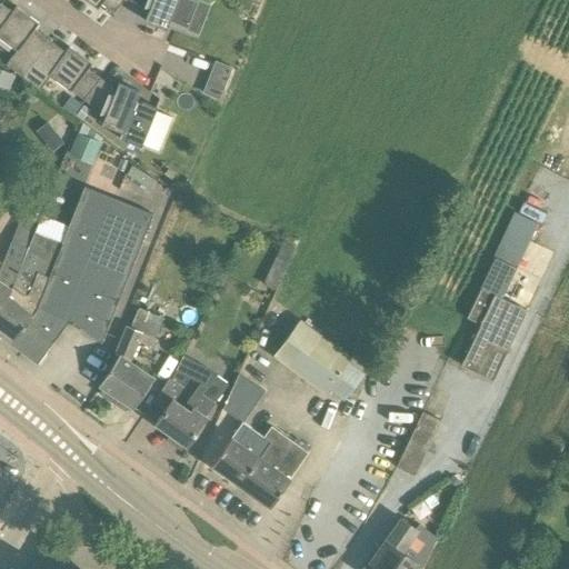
[(85,0),(98,10),(102,6),(115,15),(125,0),(85,0)]
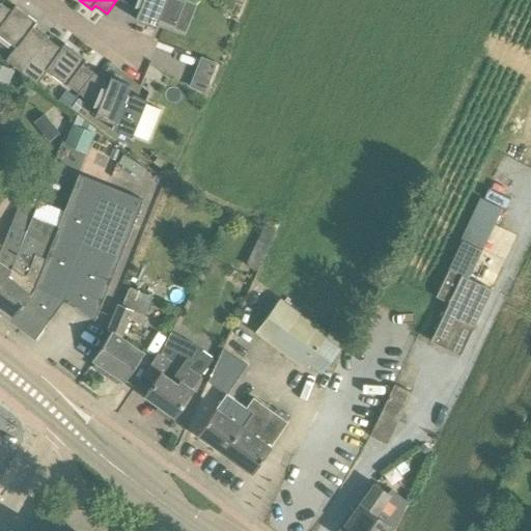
[(117,0),(135,7),(137,8),(137,7),(141,8),(136,21),(157,28),(159,21),(176,27),(186,2),(179,0),(117,0)]
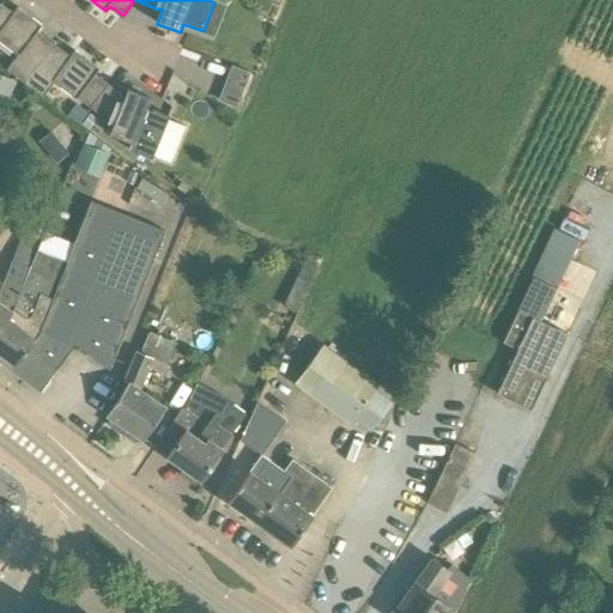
[(7,71),(25,84),(55,44),(54,44),(52,47),(36,36),(43,26),(18,8),(14,14),(1,5),(0,6),(0,42),(18,56),(7,71)]
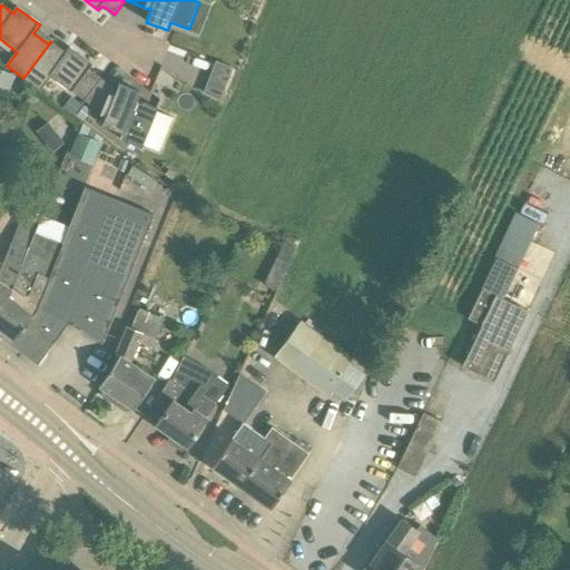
[(51,41),(23,78),(40,91),(51,77),(72,94),(74,92),(85,100),(100,78),(89,70),(94,65),(70,48),(65,56),(49,45),(51,42),(51,41)]
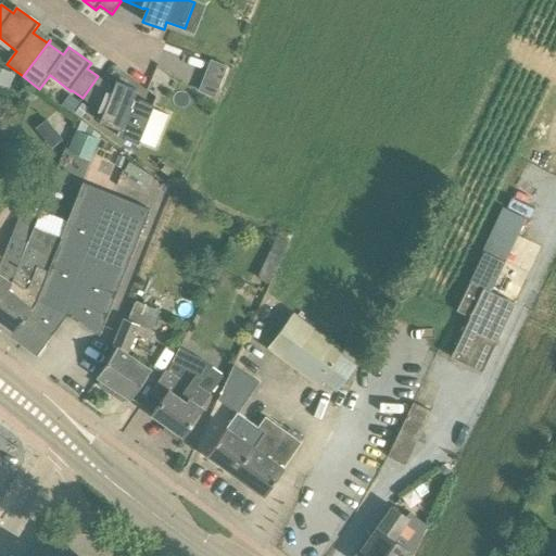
[(211,61),(203,81),(219,88),(227,66),(211,61)]
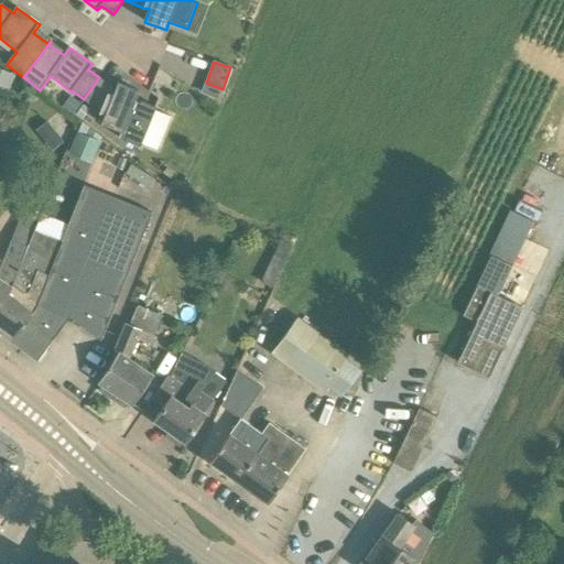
[(0,90),(7,95),(15,76),(0,68),(0,90)]
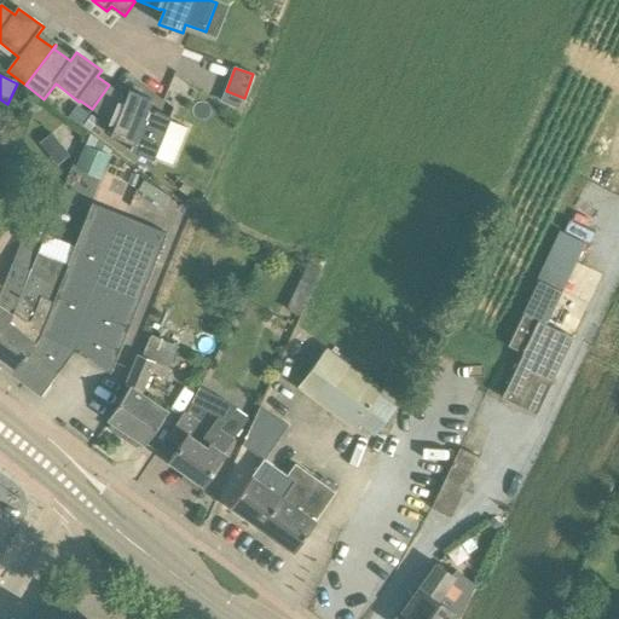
[(121,94),(109,85),(92,109),(110,123),(109,125),(111,126),(111,125),(116,127),(111,137),(133,145),(131,151),(155,161),(172,119),(156,113),(155,114),(150,111),(154,102),(129,92),(125,105),(120,104),(123,96),(121,94)]
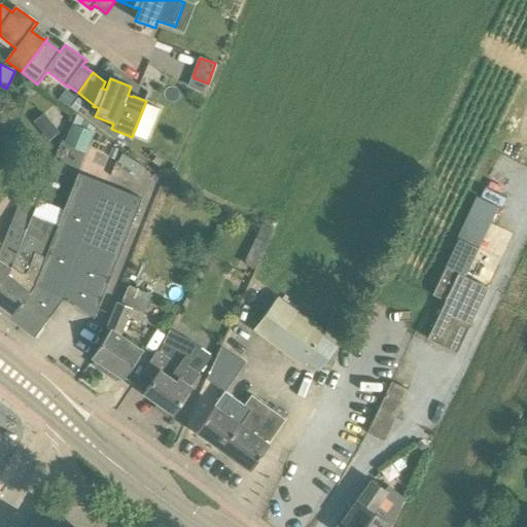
[(75,97),(66,90),(58,100),(67,107),(75,97)]
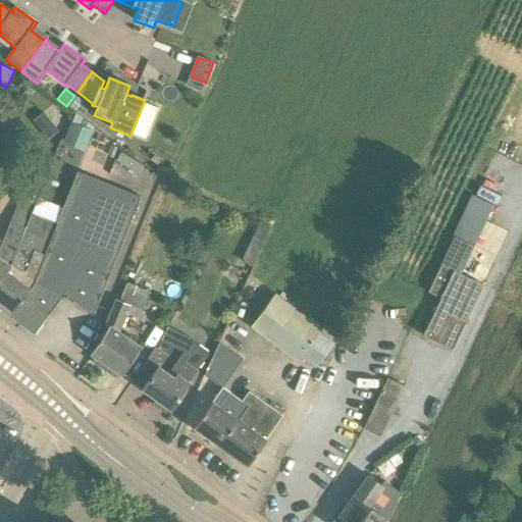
[(70,106),(76,111),(84,102),(77,97),(70,106)]
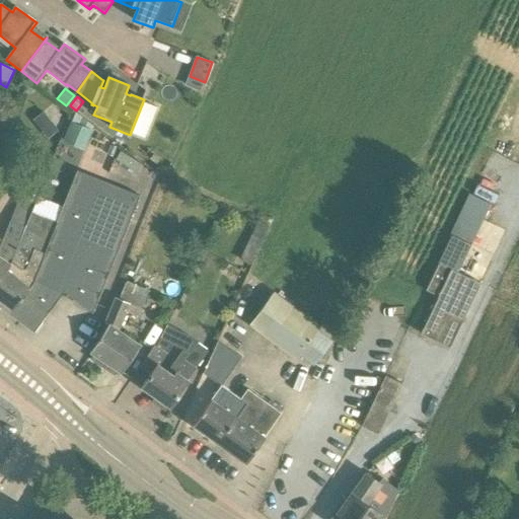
[(43,112),(32,121),(49,139),(58,130),(43,112)]
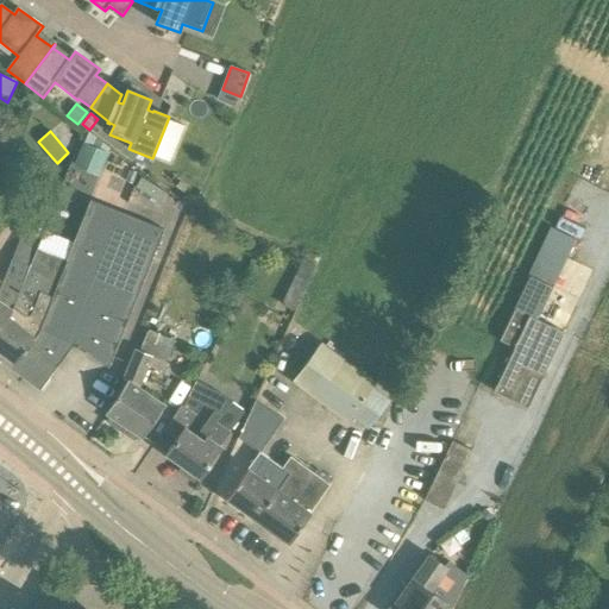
[(99,177),(110,154),(83,143),(74,167),(99,177)]
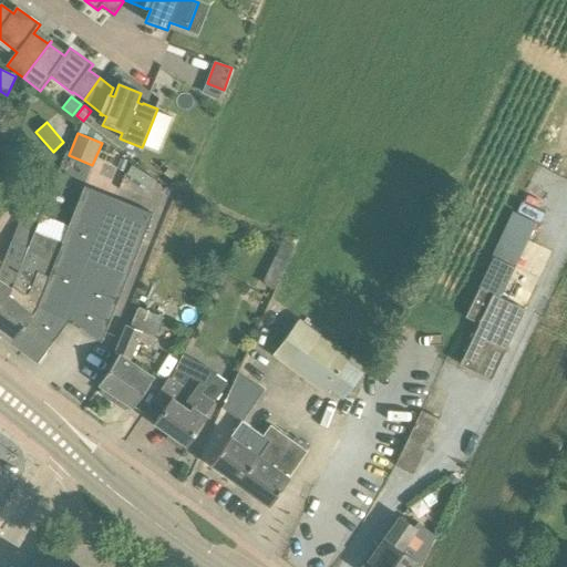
[(155,179),(132,166),(126,175),(148,188),(155,179)]
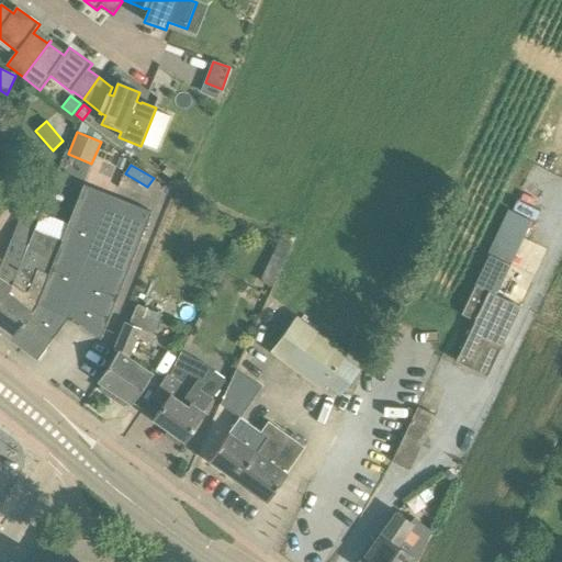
[(152,212),(83,184),(60,242),(33,231),(27,247),(12,281),(9,287),(0,300),(0,324),(13,334),(13,335),(34,350),(46,349),(69,318),(100,341),(152,212)]
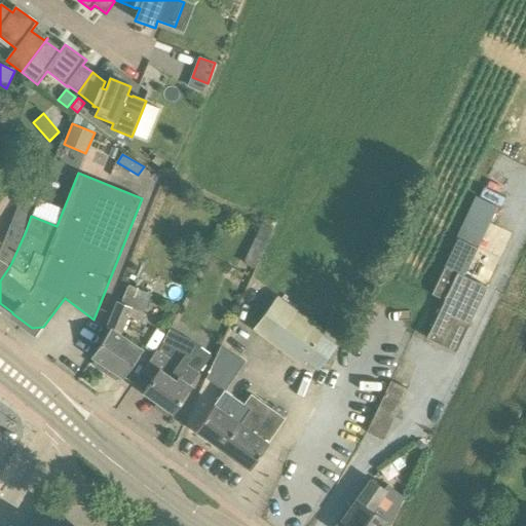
[(28,203),(34,205),(37,198),(31,196),(28,203)]
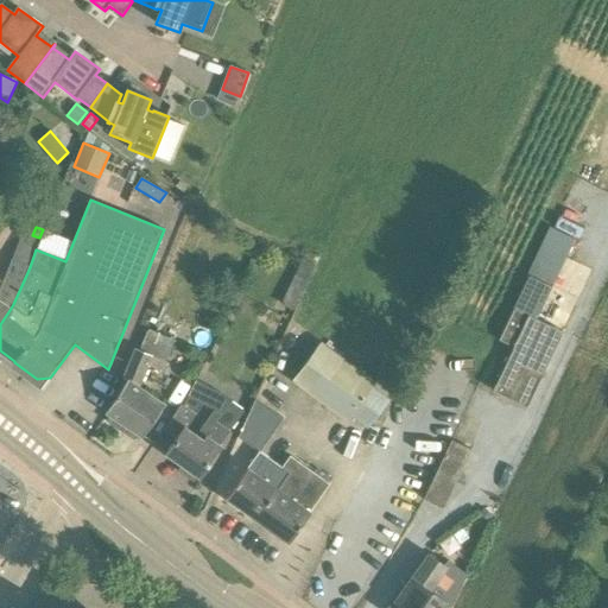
[(529,278),(550,289),(574,240),(551,229),(529,278)]
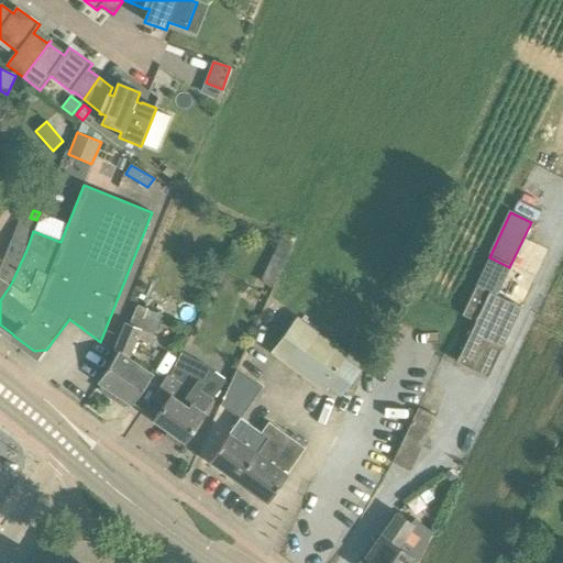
[(0,300),(9,287),(12,282),(28,247),(33,231),(36,222),(21,216),(0,269),(0,300)]
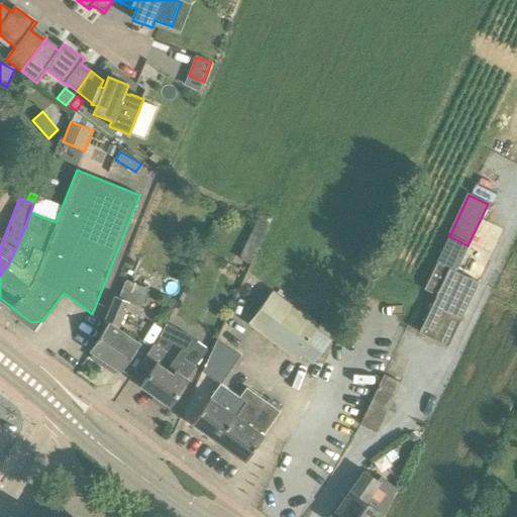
[(262,239),(250,234),(239,259),(250,265),(262,239)]
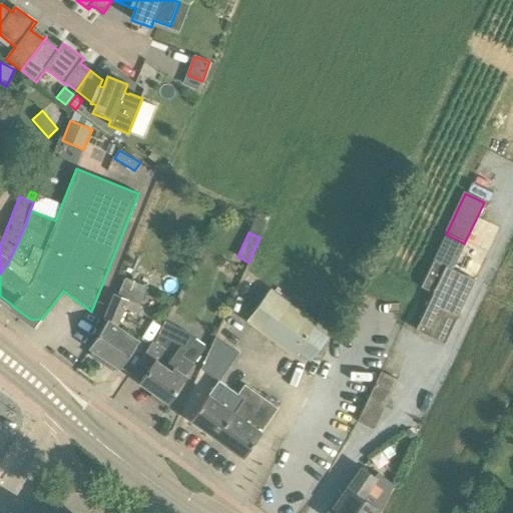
[(434,260),(452,269),(464,243),(446,234),(434,260)]
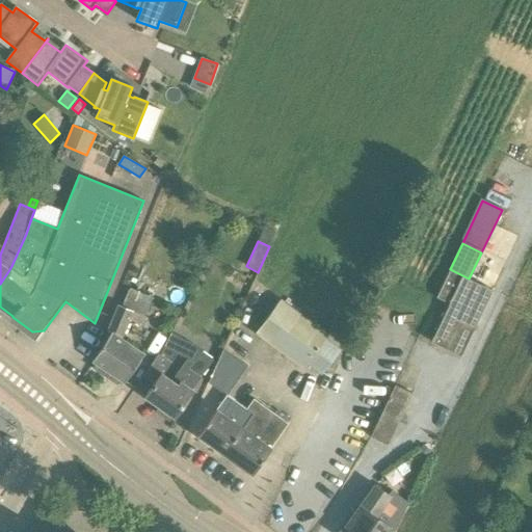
[(491,289),(469,278),(450,269),(436,298),(448,303),(431,342),(437,345),(460,355),(491,289)]
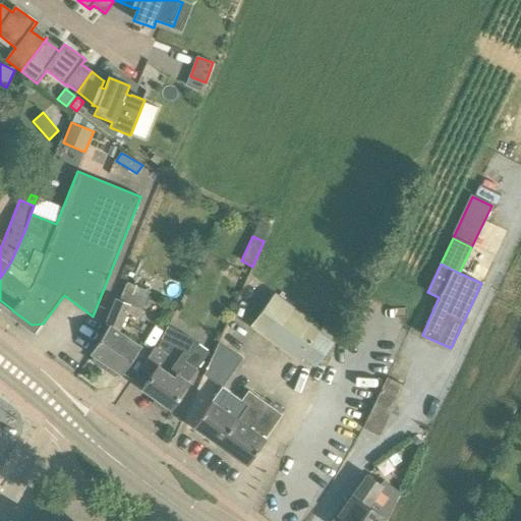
[(352,276),(340,294),(337,292),(320,317),(333,326),(362,282),(352,276)]
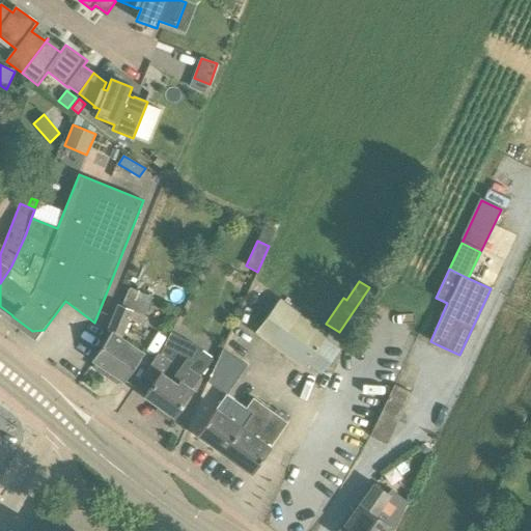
[(93,361),(126,382),(144,354),(121,338),(130,319),(141,324),(152,298),(129,288),(121,306),(118,304),(108,330),(112,333),(93,361)]
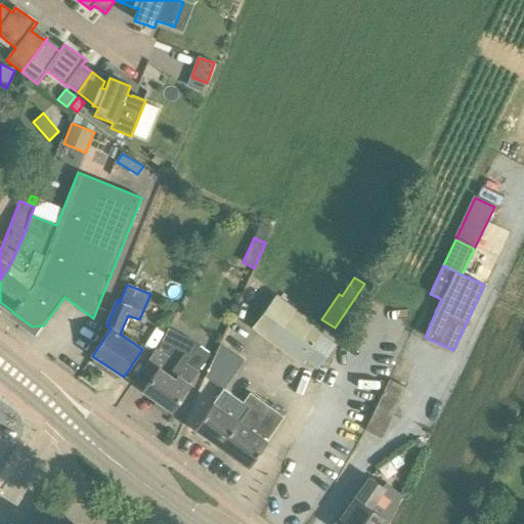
[(316,367),(334,344),(340,336),(326,324),(323,329),(276,295),(252,328),(299,362),(303,357),(316,367)]
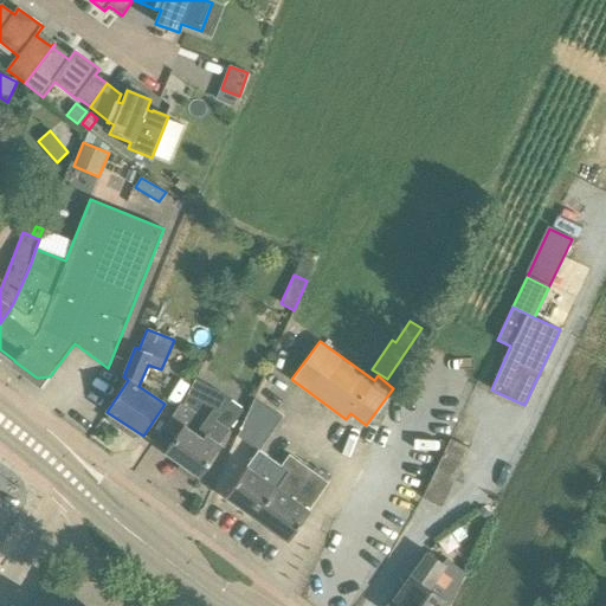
[(180,404),(168,421),(162,430),(175,439),(166,453),(182,465),(179,470),(193,479),(197,475),(200,477),(219,450),(217,449),(244,411),(231,400),(231,401),(217,391),(195,380),(187,395),(188,395),(182,405),(180,404)]
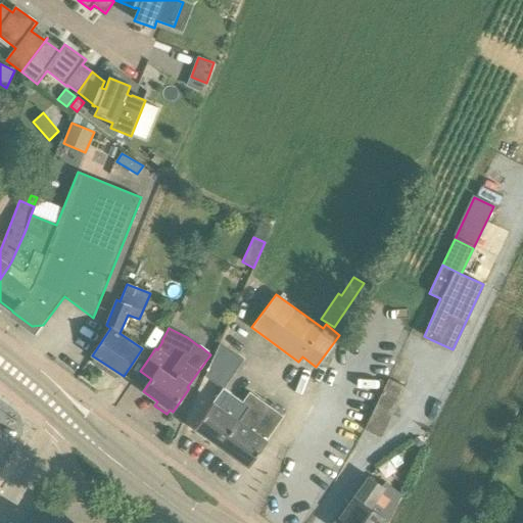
[(249,407),(224,388),(244,361),(221,343),(205,377),(223,389),(194,428),(249,467),(284,417),(255,396),(249,407)]
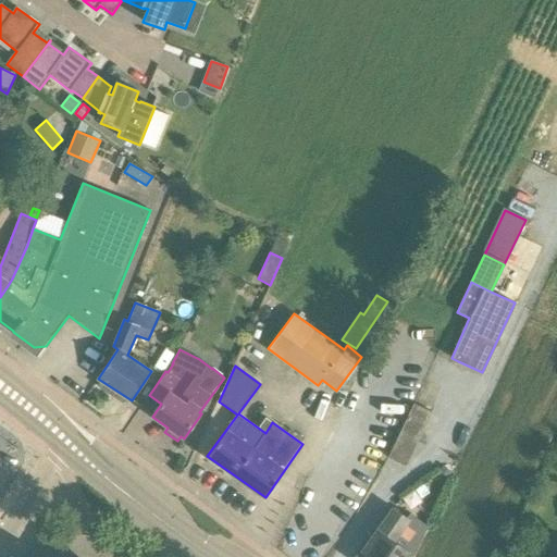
[(400,431),(419,440),(431,412),(413,404),(400,431)]
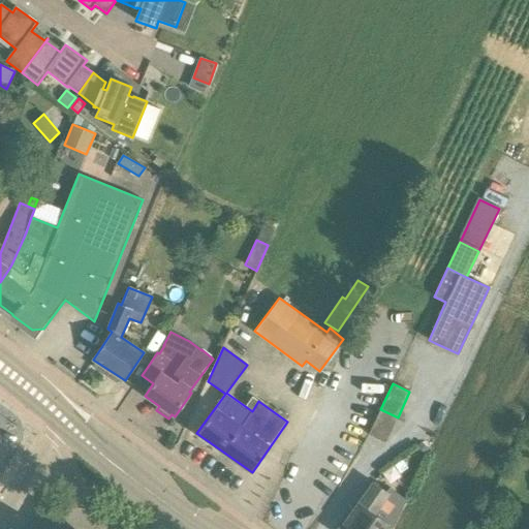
[(380,409),(368,435),(385,442),(398,417),(380,409)]
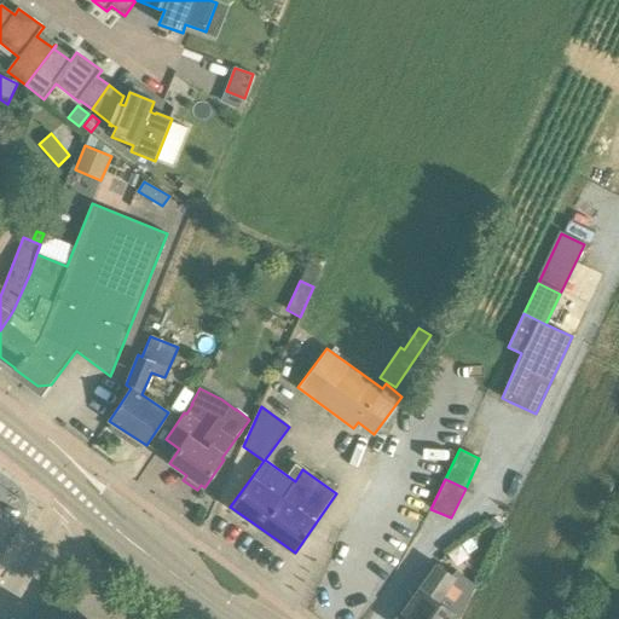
[(456,571),(452,576),(437,566),(404,614),(409,617),(406,618),(449,618),(452,614),(461,618),(476,585),(456,571)]
